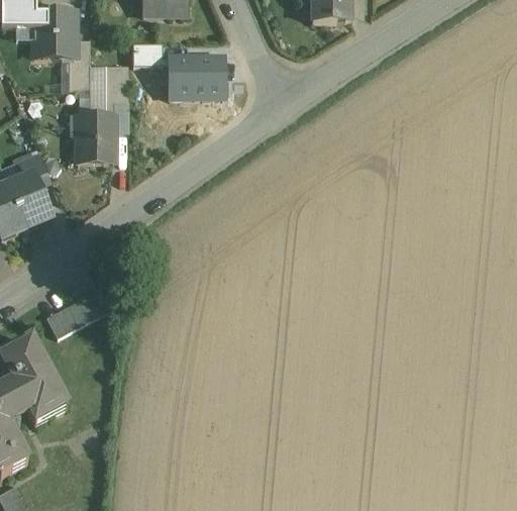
[(142,0),(143,16),(188,16),(187,0),(142,0)]
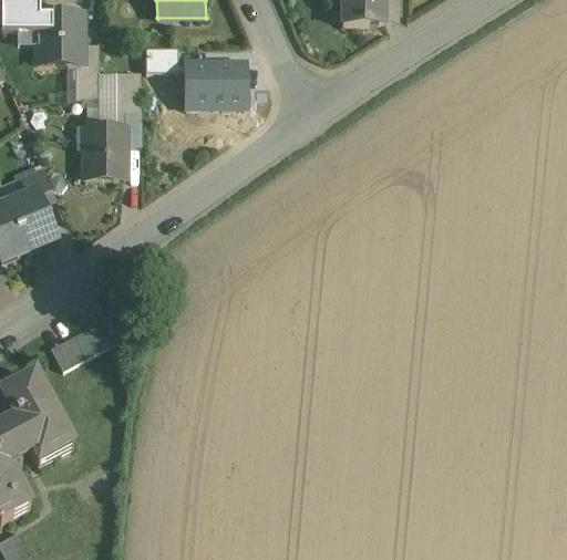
[(341,0),(342,24),(384,24),(383,0),(341,0)]
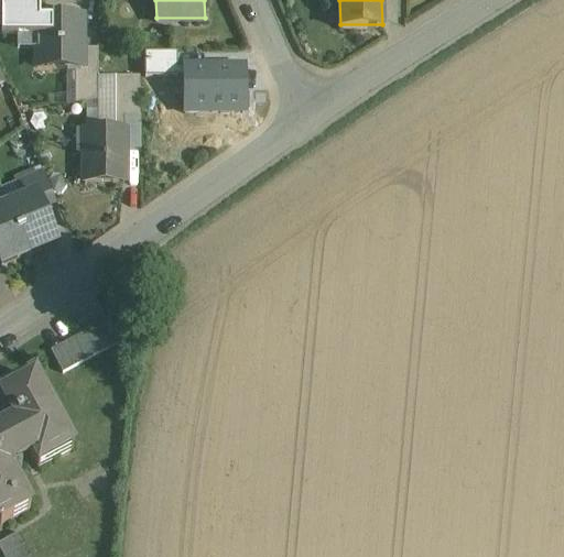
[(75,13),(38,13),(36,62),(80,62),(80,56),(83,56),(83,50),(83,26),(75,26),(75,13)]
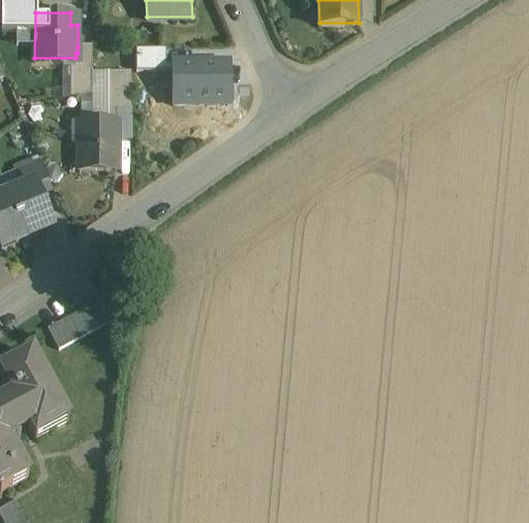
[(167,45),(135,45),(135,62),(167,62),(167,45)]
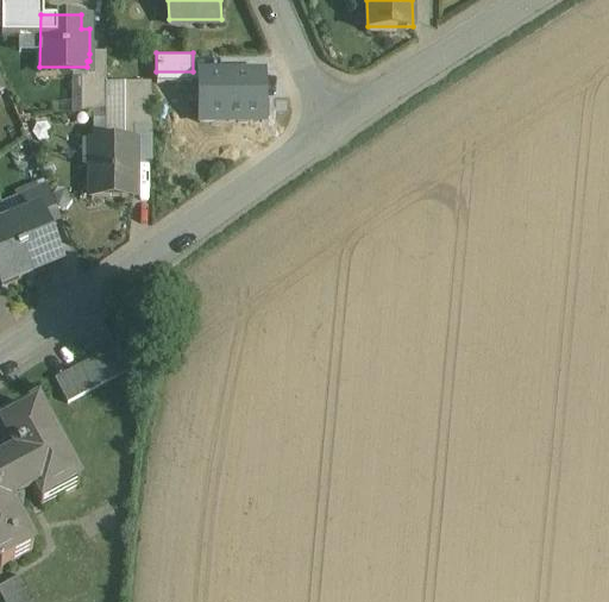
[(106,54),(89,54),(89,61),(87,61),(87,67),(87,73),(81,73),(81,107),(106,105),(106,54)]
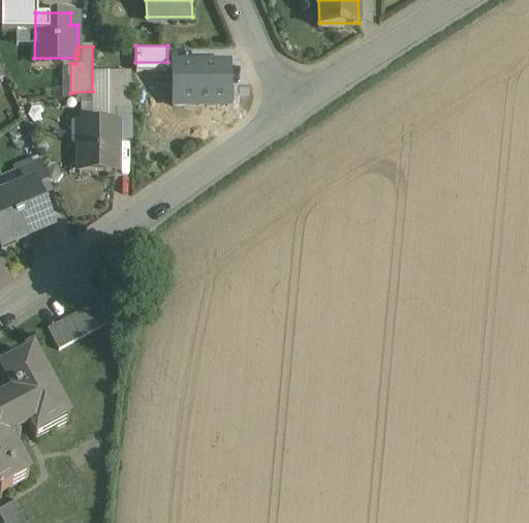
[(229,59),(173,60),(173,101),(203,101),(203,99),(229,99),(229,59)]
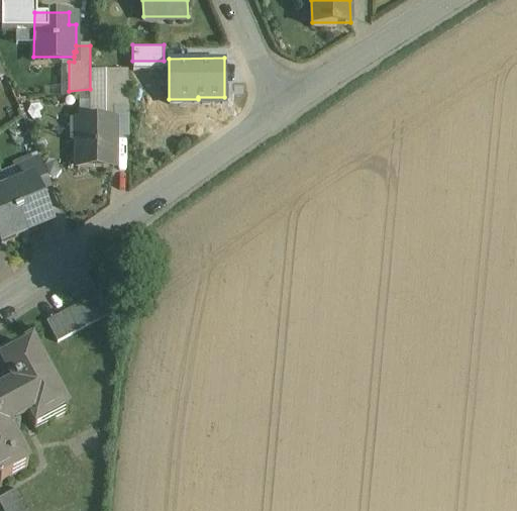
[(128,67),(105,67),(106,114),(112,114),(112,103),(128,103),(128,67)]
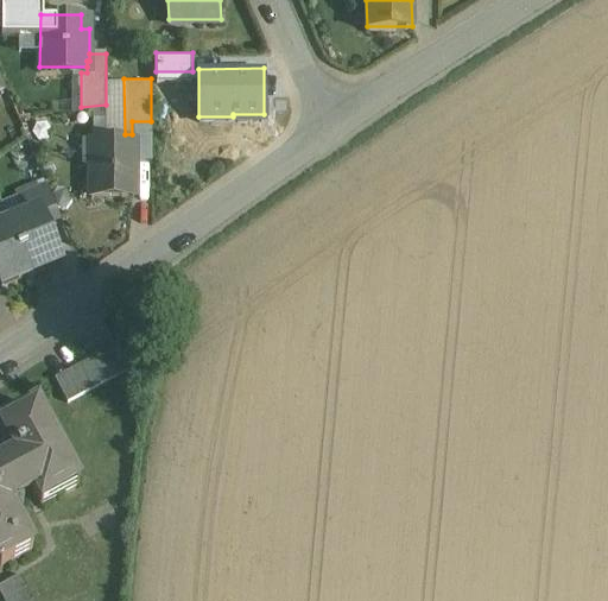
[(125,134),(92,134),(92,193),(127,191),(127,162),(134,162),(134,134),(132,134),(125,134)]
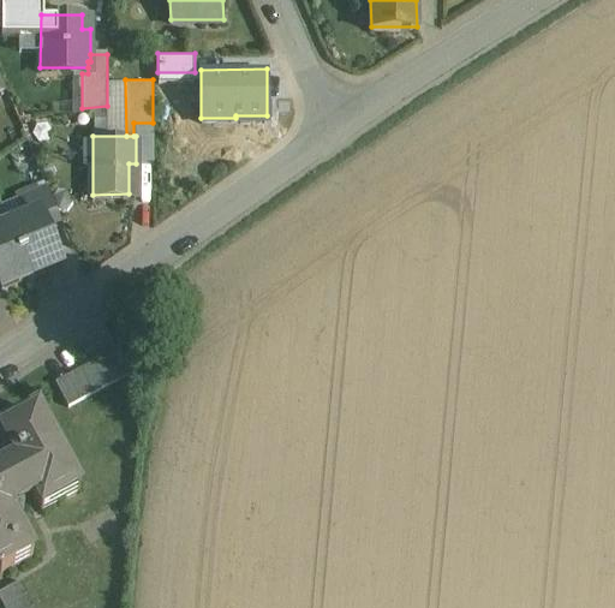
[(60,216),(47,184),(18,196),(18,197),(25,194),(33,210),(40,208),(46,222),(60,216)]
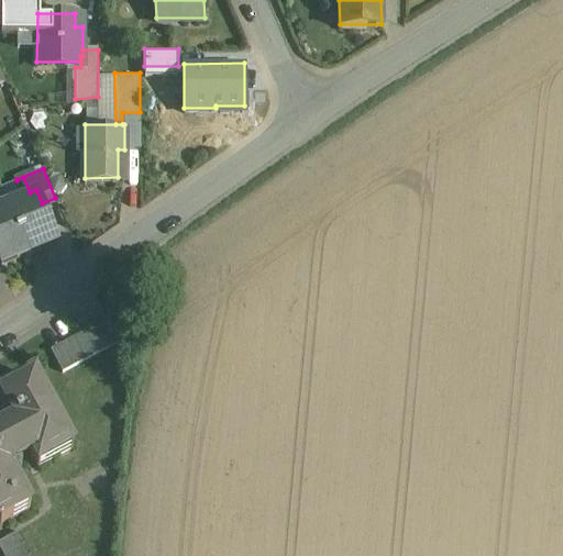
[(30,192),(9,201),(29,249),(56,237),(42,203),(36,190),(30,192)]
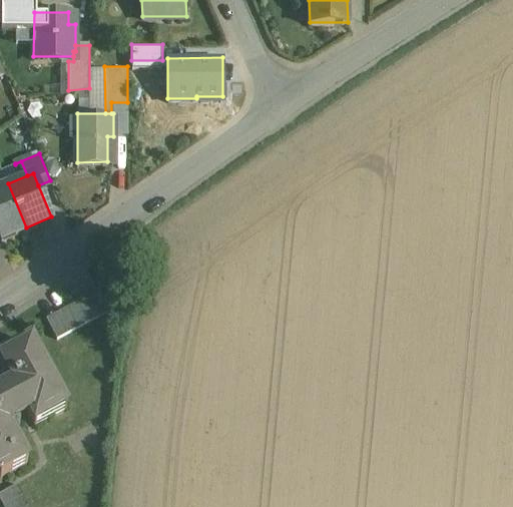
[(26,227),(8,183),(0,186),(0,235),(1,237),(26,227)]
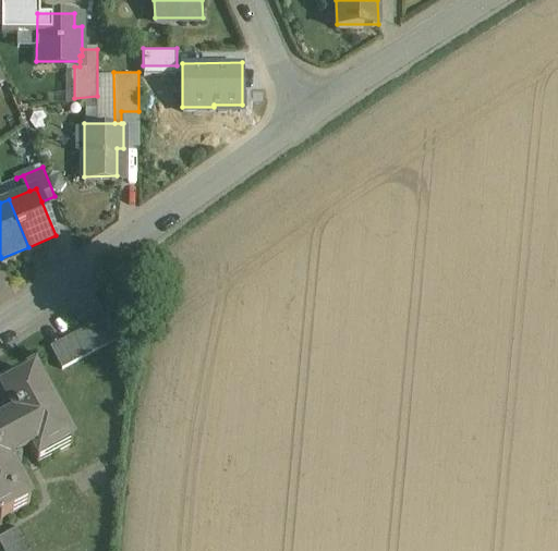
[(107,311),(49,342),(61,365),(119,333),(107,311)]
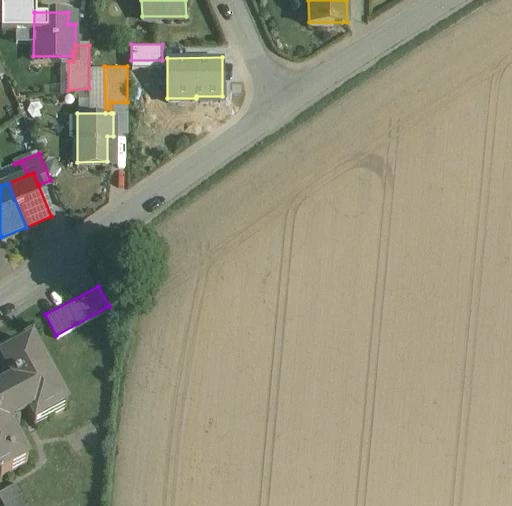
[(31,339),(0,355),(0,369),(2,374),(0,374),(0,472),(27,458),(5,417),(26,406),(34,421),(66,404),(31,339)]
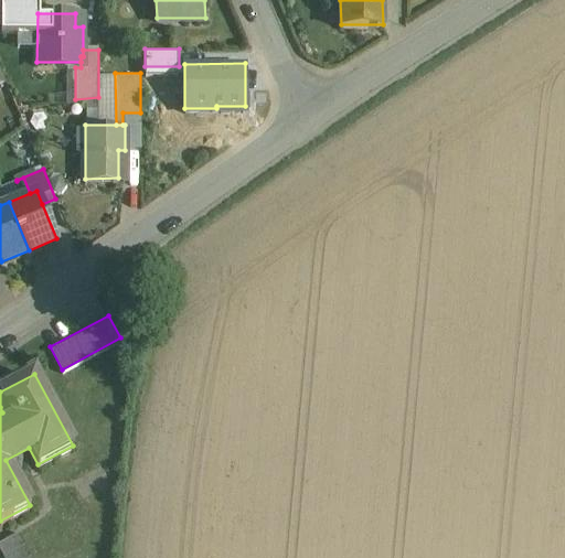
[(34,557),(19,528),(0,538),(0,547),(6,557),(34,557)]
